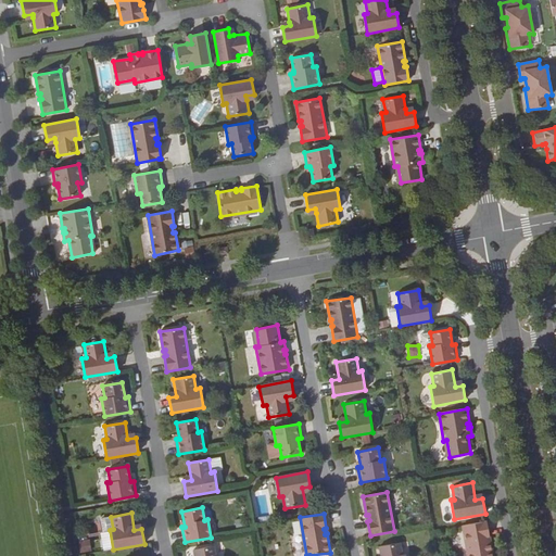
[(490,536),(487,521),(463,526),(467,555),(492,555),(491,542),(489,542),(488,536),(490,536)]
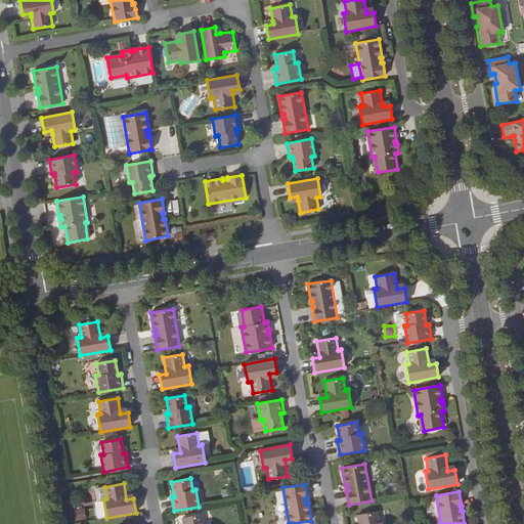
[(74,510),(76,521),(87,519),(84,508),(74,510)]
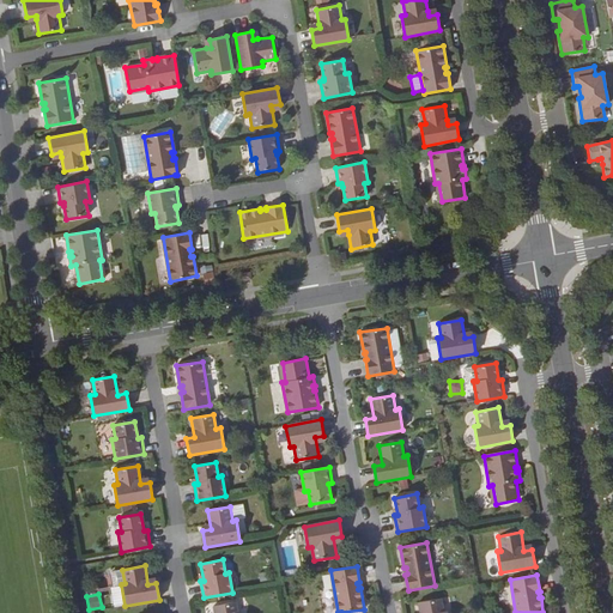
[(447,612),(448,612),(443,612),(441,599),(418,602),(420,612),(447,612)]
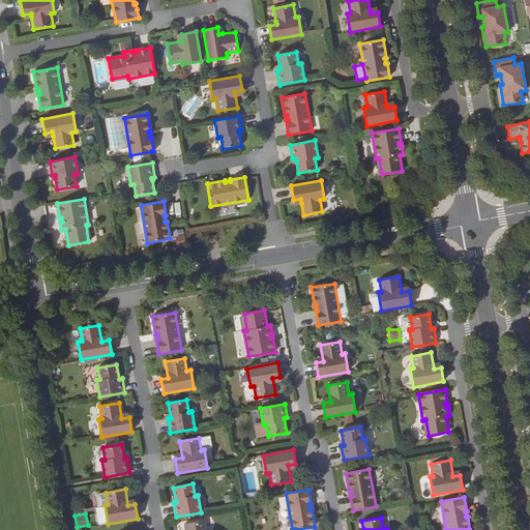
[(205,529),(204,521),(184,524),(185,529),(205,529)]
